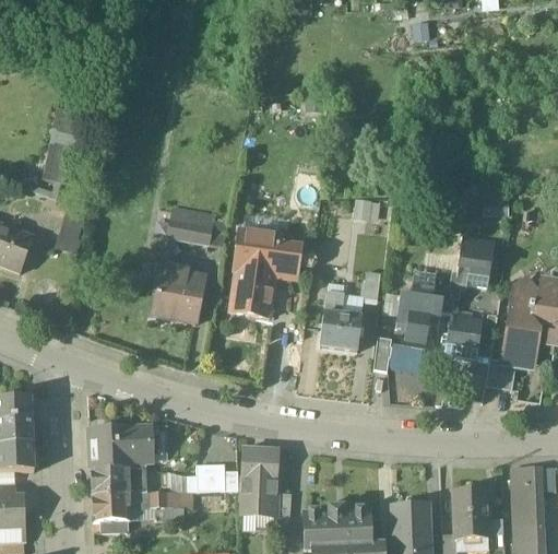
[(95,116),(57,108),(43,180),(80,188),(95,116)]
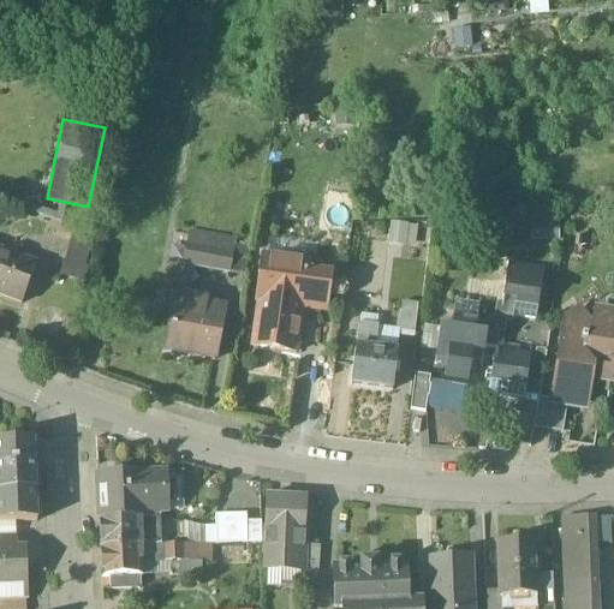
[(237,237),(190,228),(184,258),(231,268),(236,242),(237,237)]
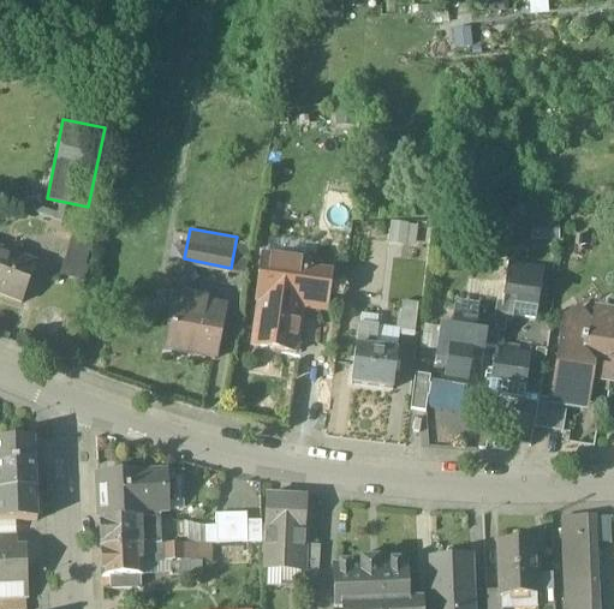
[(250,244),(236,242),(231,268),(245,270),(250,244)]
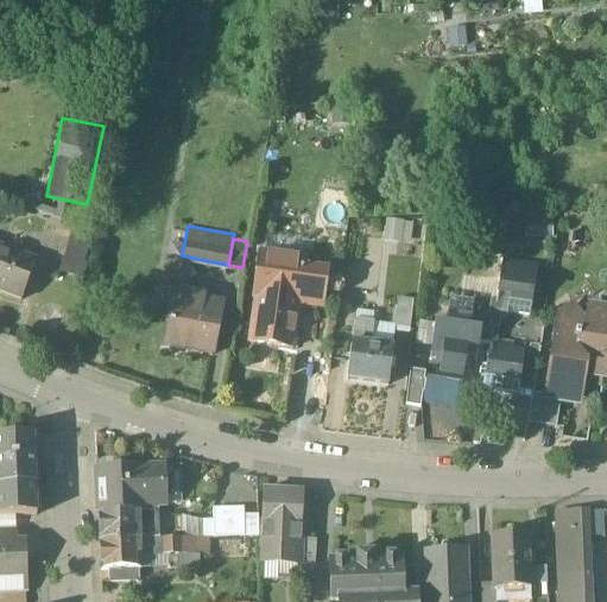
[(89,247),(69,241),(64,254),(86,260),(89,247)]
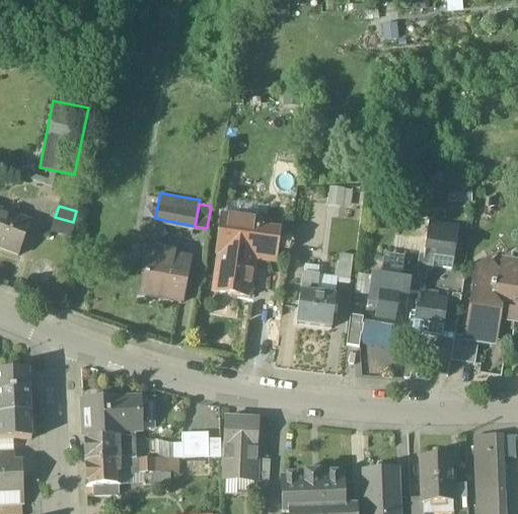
[(31,220),(0,207),(0,245),(18,252),(31,220)]
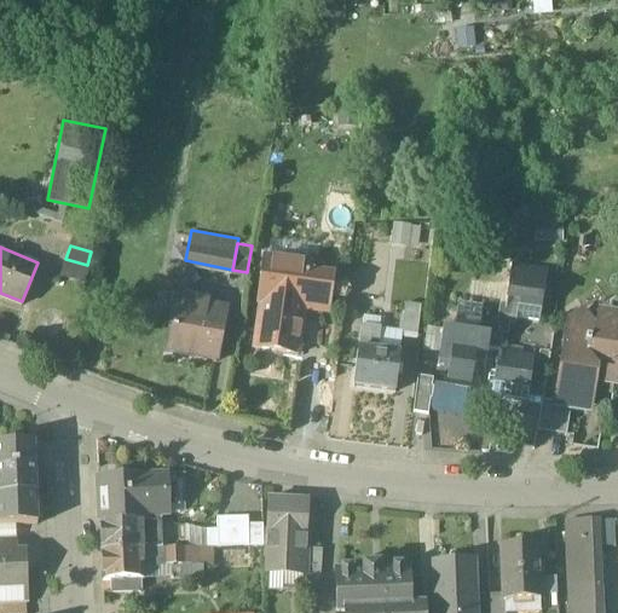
[(311,261),(265,254),(259,298),(261,299),(255,345),(299,351),(306,305),(328,307),(333,273),(310,270),(311,261)]
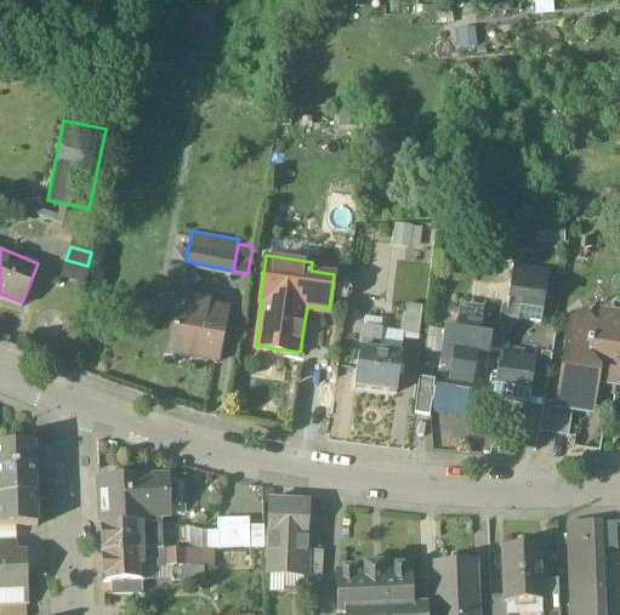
[(461,300),(456,329),(444,326),(441,351),(453,352),(448,386),(436,385),(434,397),(433,403),(470,408),(478,351),(489,352),(490,346),(502,348),(504,336),(504,331),(510,331),(512,320),(517,320),(518,315),(541,319),(550,266),(525,262),(524,273),(512,272),(507,301),(502,300),(499,317),(494,317),(493,323),(482,322),(484,303),(461,300)]
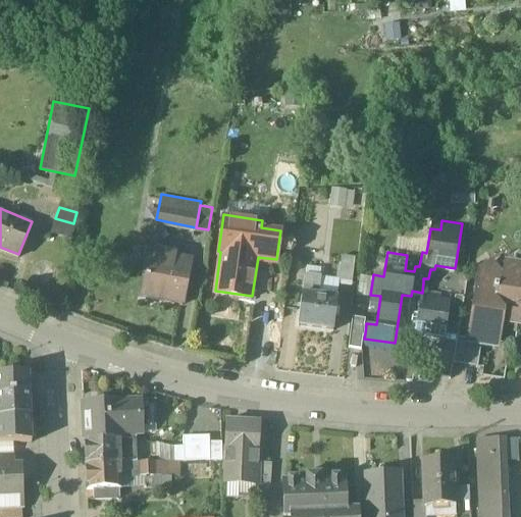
[(175,253),(150,248),(142,294),(144,294),(144,292),(165,296),(165,299),(183,302),(191,258),(175,255),(175,253)]
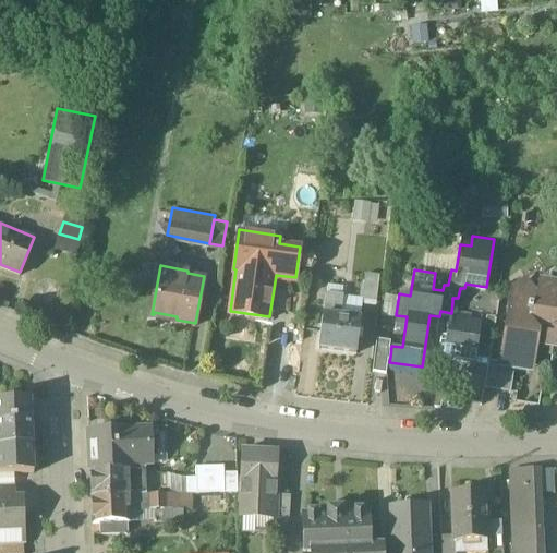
[(380,273),(365,271),(363,297),(377,299),(380,273)]
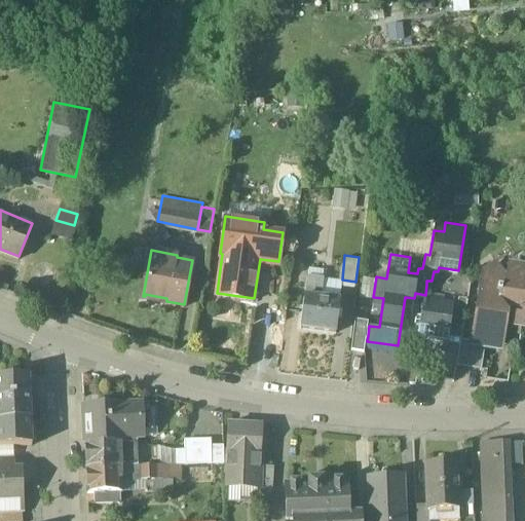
[(509,274),(504,273),(501,270),(490,278),(489,277),(484,277),(483,283),(478,287),(482,291),(481,297),(491,299),(491,300),(479,308),(485,317),(477,323),(476,330),(504,334),(507,320),(515,321),(515,322),(524,323),(524,264),(511,263),(510,274),(509,274)]
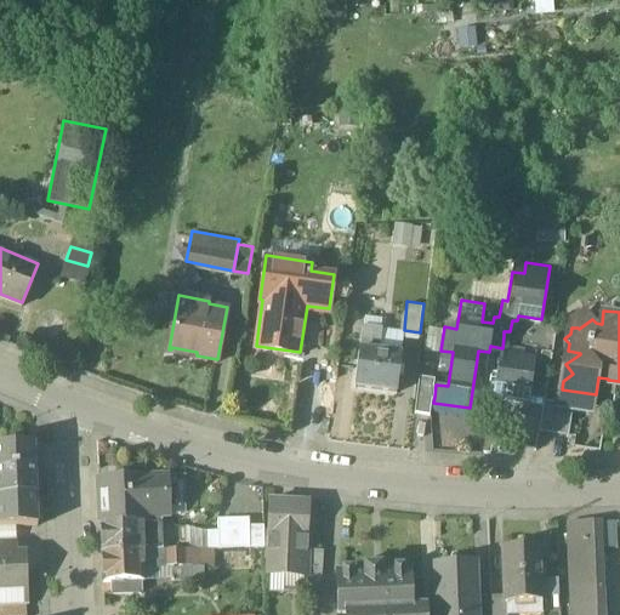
[(381,326),(364,324),(362,347),(379,348),(381,326)]
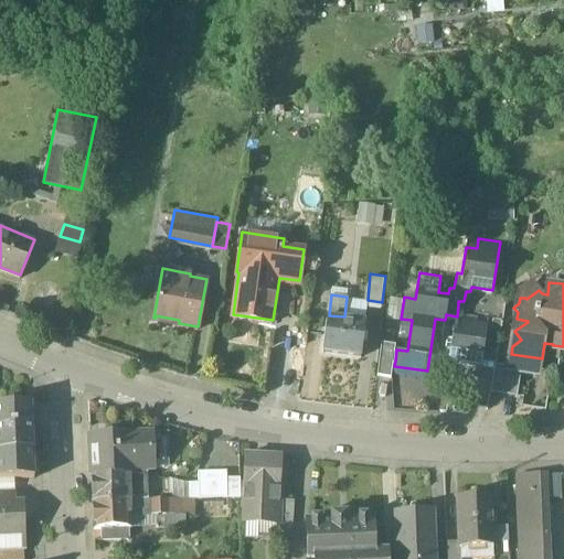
[(329,315),(328,315),(323,350),(361,354),(365,320),(344,316),(329,315)]
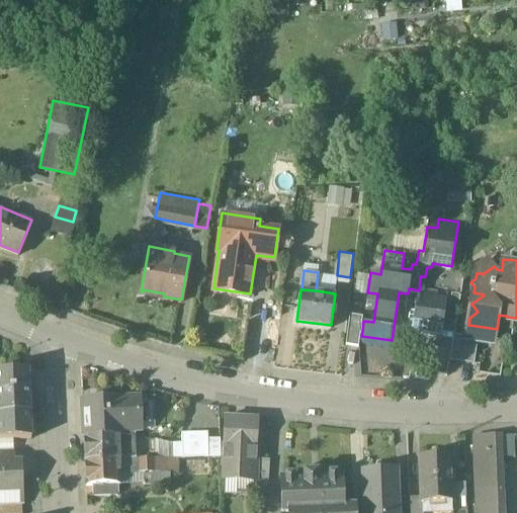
[(425,301),(416,298),(414,309),(410,308),(408,319),(413,319),(411,329),(441,333),(446,298),(426,295),(425,301)]
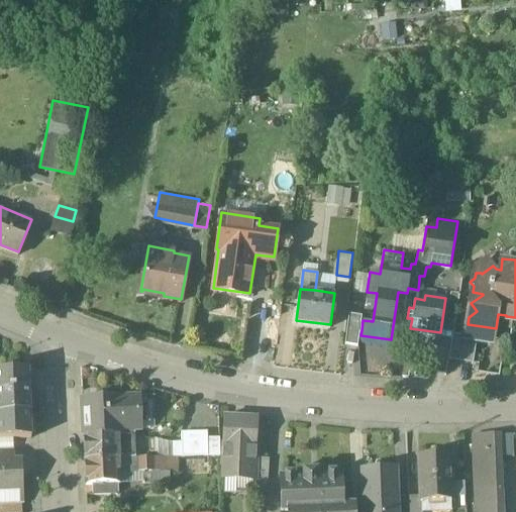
[(363,313),(349,311),(345,341),(358,342),(359,330),(362,330),(363,320),(362,320),(363,313)]
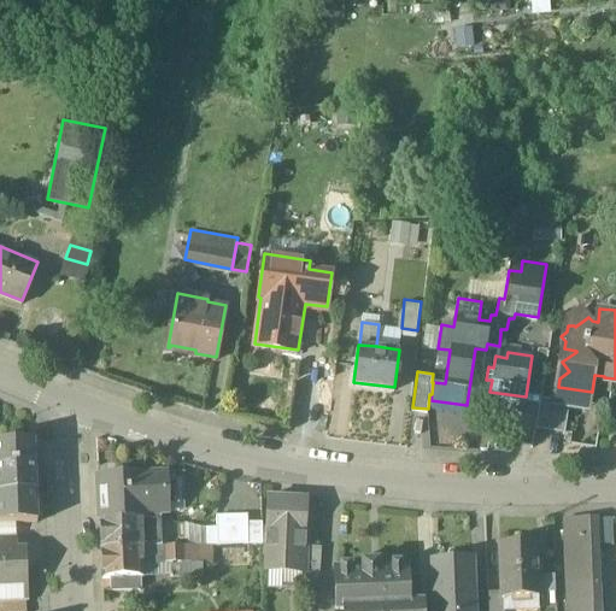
[(572,399),(541,394),(537,426),(567,430),(572,399)]
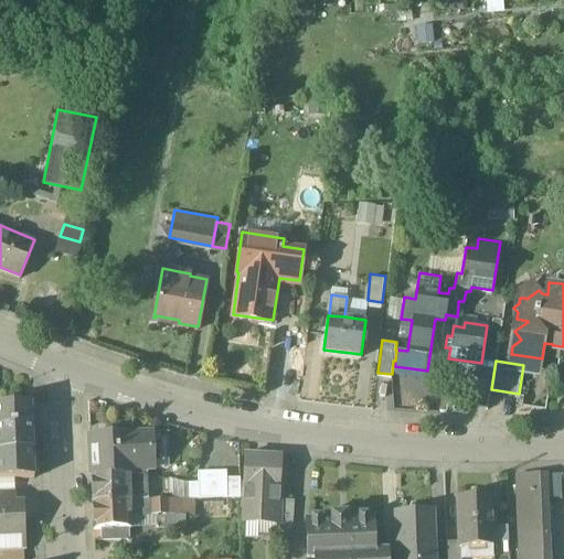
[(31,400),(0,400),(0,420),(32,419),(31,400)]
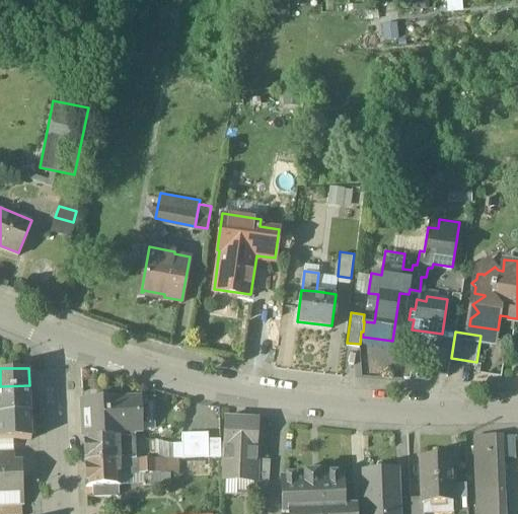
[(29,385),(0,386),(0,412),(30,412),(29,385)]
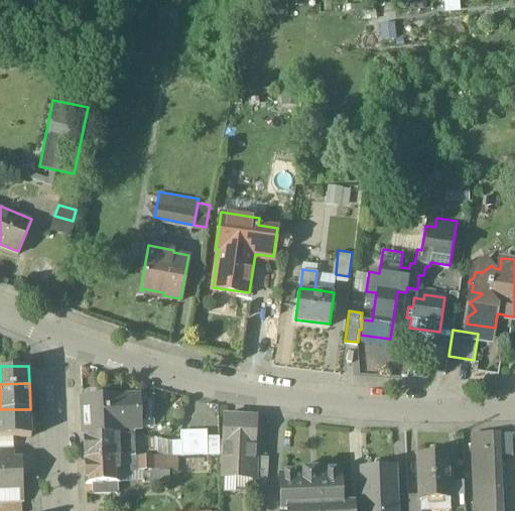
[(138,392),(123,393),(124,425),(139,425),(138,392)]
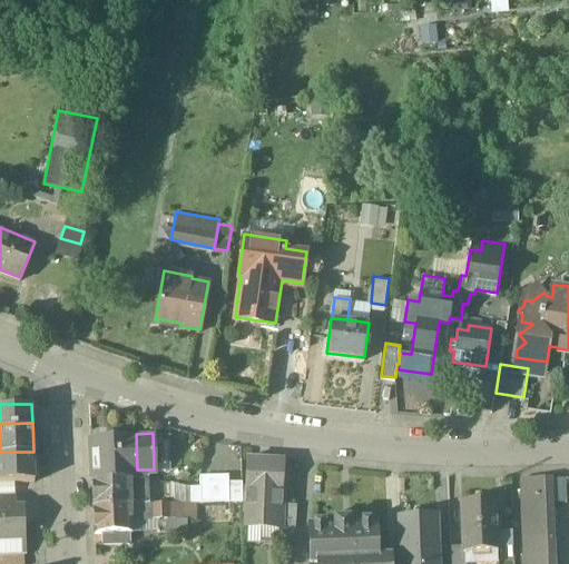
[(136,434),(90,435),(92,477),(130,476),(130,478),(137,477),(137,470),(136,434)]
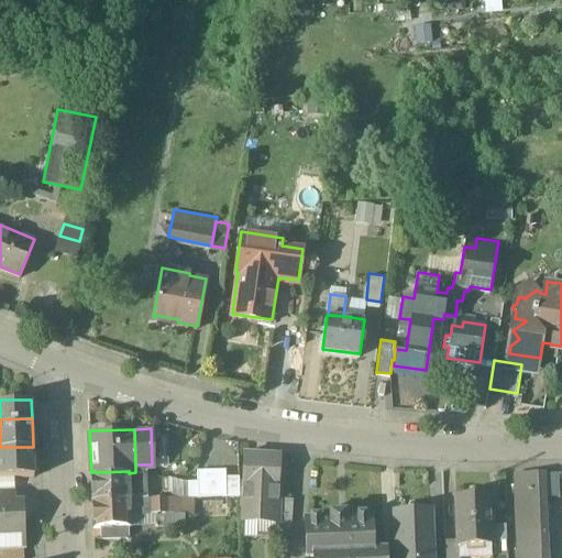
[(33,447),(0,447),(0,473),(34,473),(33,447)]
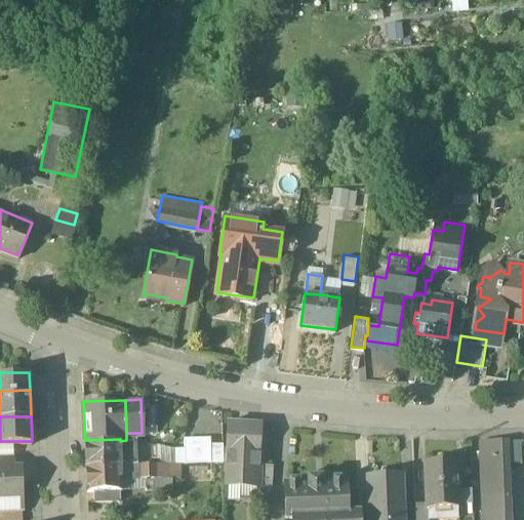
[(260,422),(228,420),(227,445),(259,447),(260,422)]
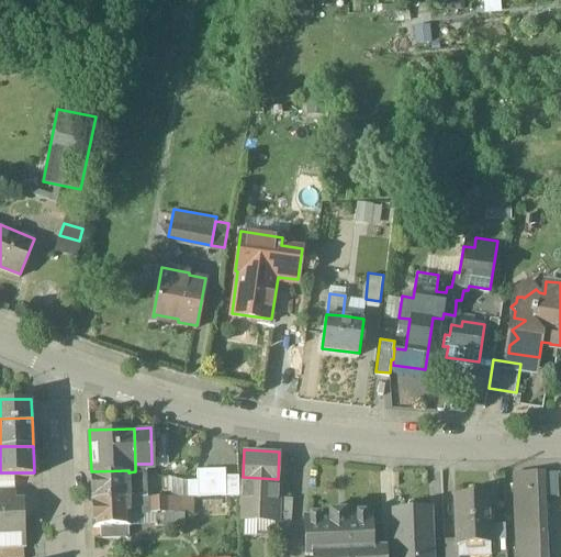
[(226,467),(197,468),(197,479),(198,493),(227,492),(226,474),(226,467)]
